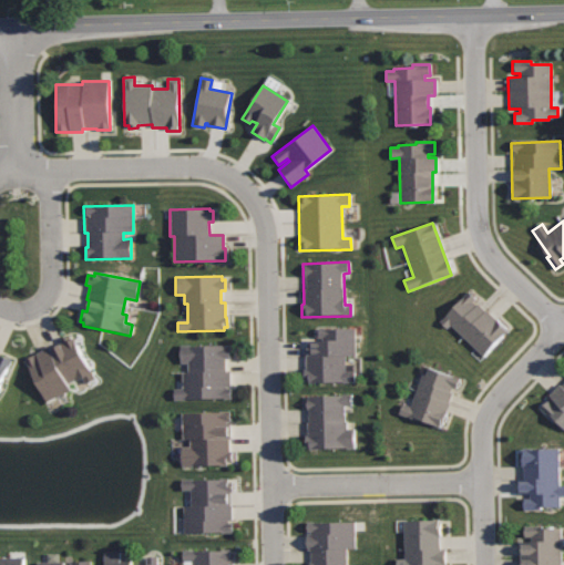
[(468,290),(437,324),(445,331),(450,326),(474,349),(469,356),(479,365),(510,330),(468,290)]
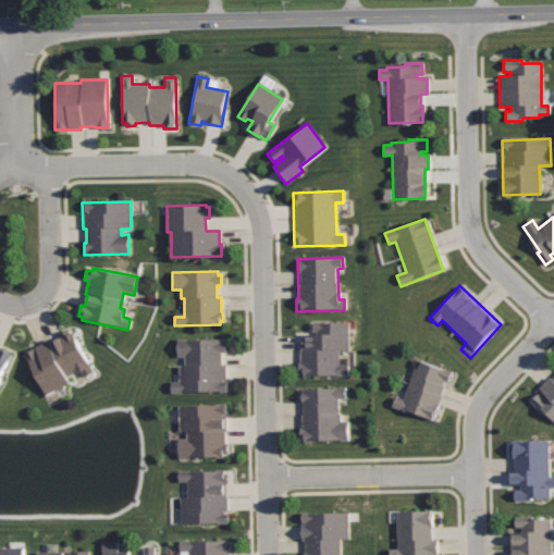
[(349,323),(311,323),(308,325),(308,331),(311,333),(317,333),(317,335),(302,335),(303,350),(300,350),(300,378),(347,377),(347,364),(342,365),(342,353),(349,353),(349,323)]
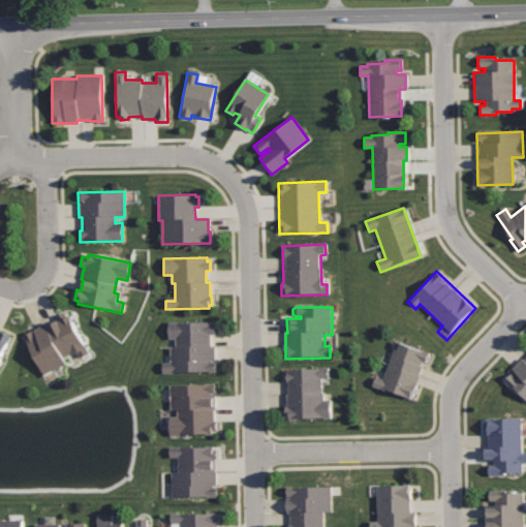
[(64,312),(54,317),(55,320),(30,333),(30,332),(22,335),(42,376),(66,365),(63,359),(75,352),(79,358),(88,353),(68,315),(66,316),(64,312)]
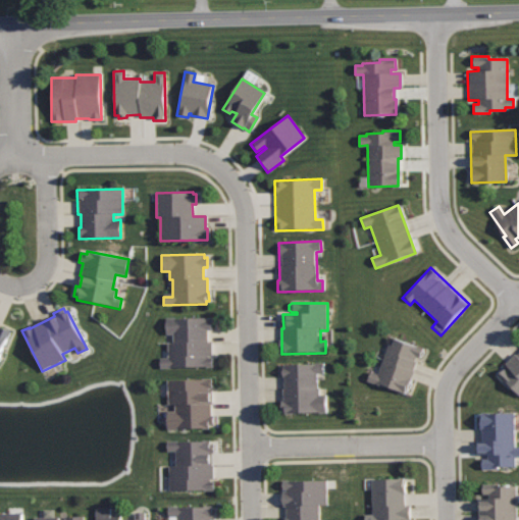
[(206,318),(164,319),(164,335),(172,335),(173,343),(166,343),(166,359),(159,359),(159,368),(211,367),(210,342),(207,342),(206,330),(210,329),(210,321),(206,321),(206,318)]
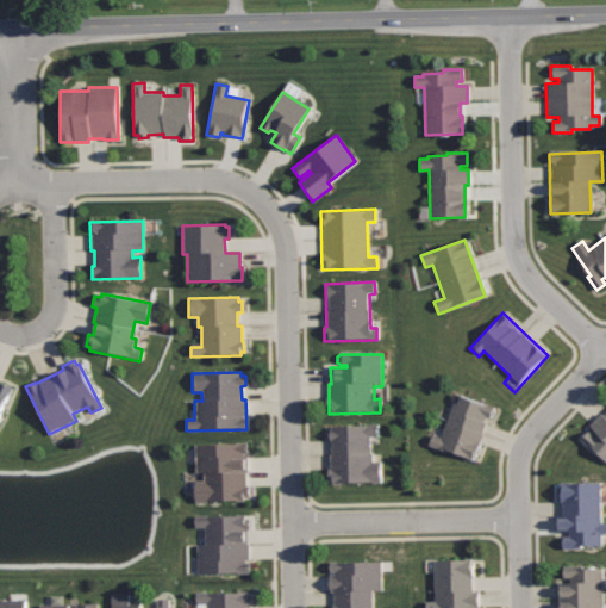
[(0,413),(12,389),(0,383),(0,413)]
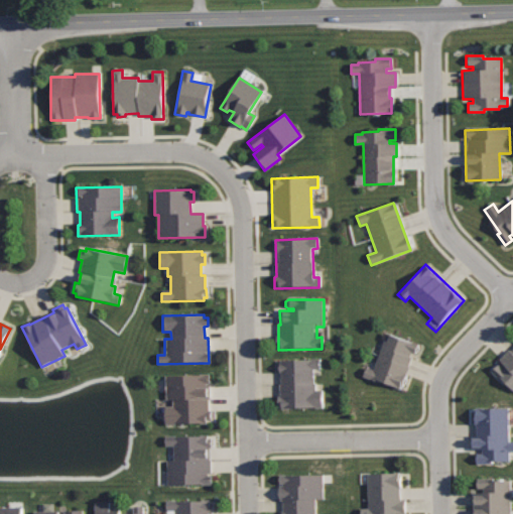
[(386,335),(373,370),(366,368),(362,378),(374,382),(375,380),(398,389),(410,358),(408,358),(410,353),(413,355),(416,347),(386,335)]
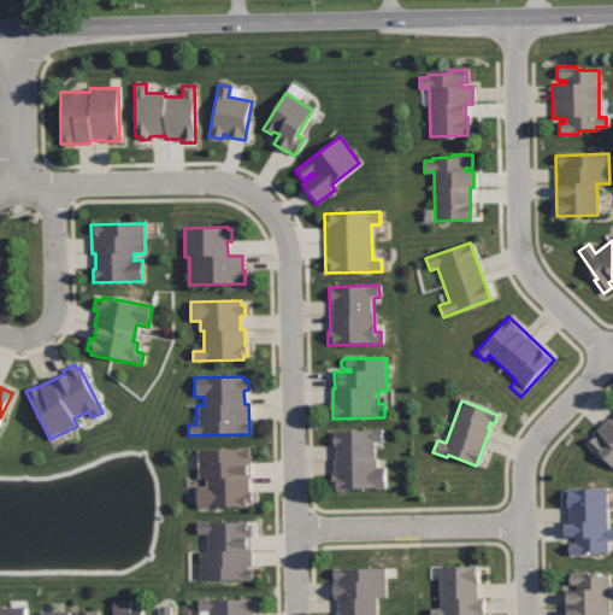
[(612,417),(609,422),(607,420),(596,433),(601,437),(599,439),(594,434),(584,445),(600,460),(601,458),(612,469),(612,417)]
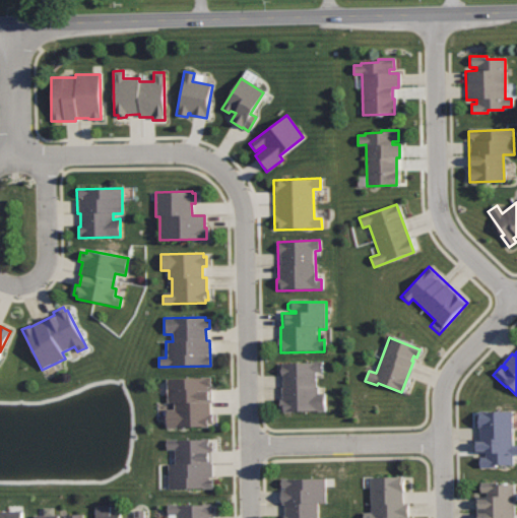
[(322,362),(280,364),(281,401),(278,401),(278,412),(324,410),(323,394),(317,394),(316,373),(322,373),(322,362)]
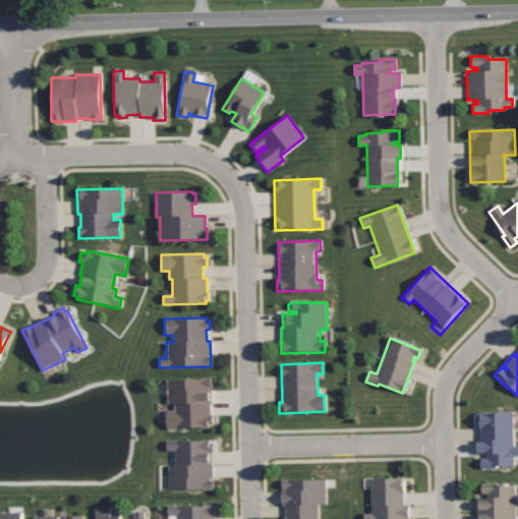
[(211,379),(167,380),(167,407),(175,407),(175,412),(166,412),(167,429),(208,428),(208,425),(214,425),(214,415),(210,415),(210,388),(211,388),(211,379)]
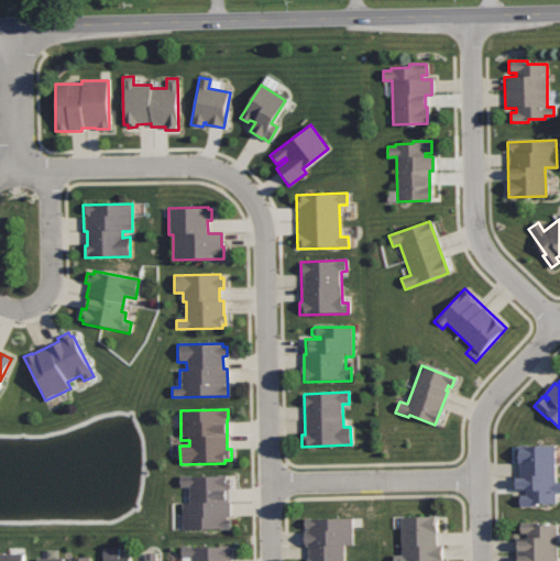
[(555,447),(519,447),(519,476),(514,476),(514,491),(525,491),(525,496),(516,496),(517,506),(536,506),(536,504),(555,504),(555,494),(559,494),(559,482),(555,482),(555,447)]
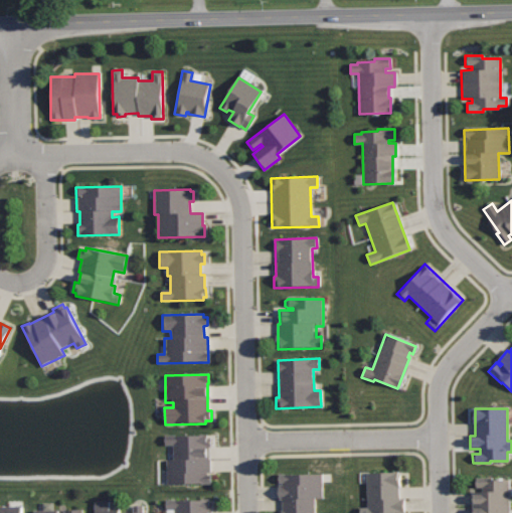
[(206,435),(163,436),(163,447),(173,447),(173,462),(167,462),(167,484),(209,483),(209,438),(207,438),(206,435)]
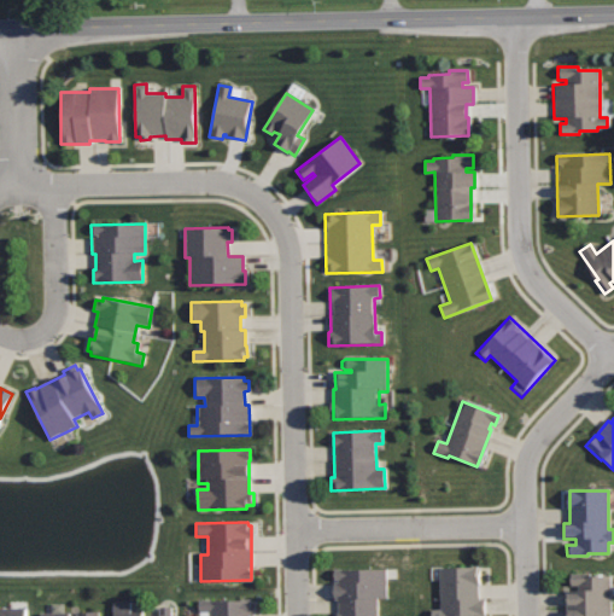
[(477,567),(438,568),(438,610),(430,610),(430,615),(483,615),(483,599),(478,599),(477,567)]
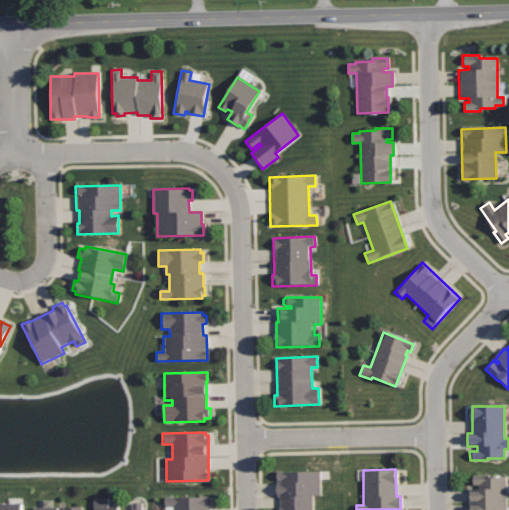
[(320,471),(275,472),(275,498),(279,498),(280,509),(312,509),(311,496),(321,496),(320,471)]
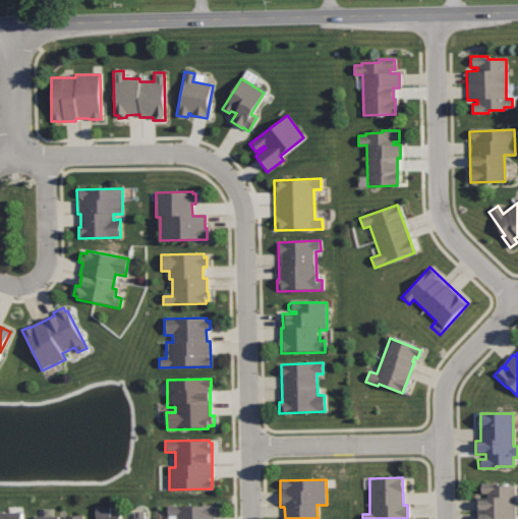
[(515,518),(515,485),(497,486),(497,483),(480,483),(480,494),(486,494),(487,499),(476,499),(476,518),(515,518)]
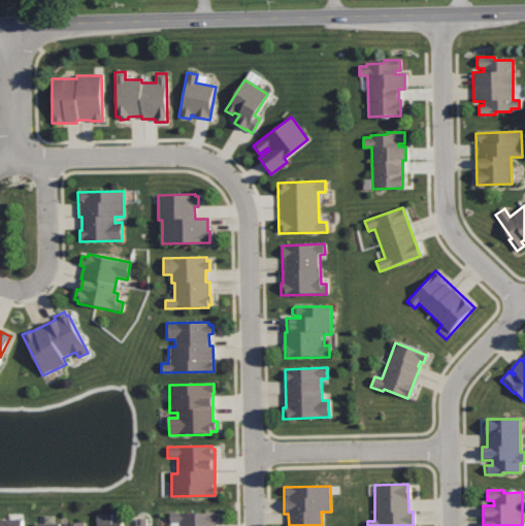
[(215,525),(215,512),(168,513),(168,525),(215,525)]
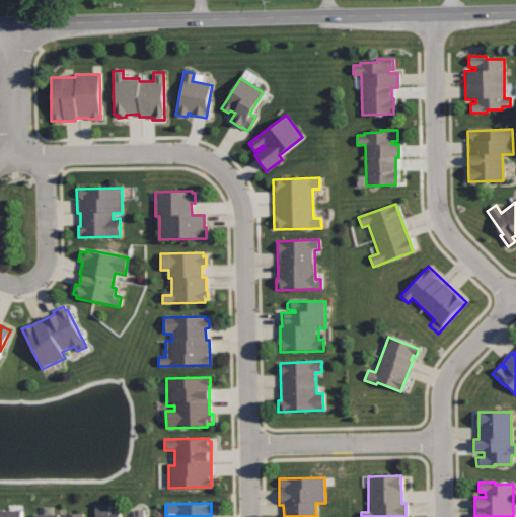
[(109,504),(93,504),(93,516),(142,516),(142,511),(133,511),(133,516),(119,516),(119,513),(109,513),(109,504)]
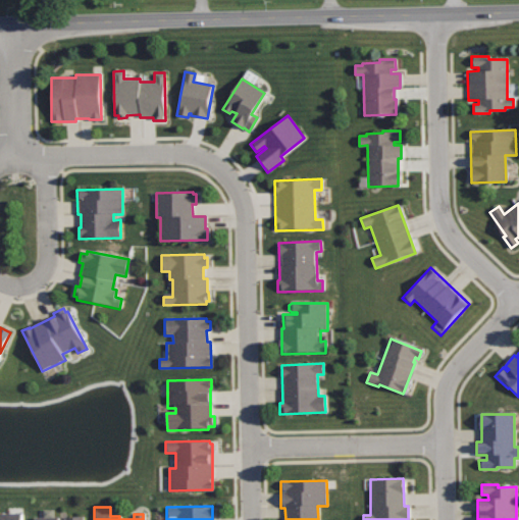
All buildings are outlined.
